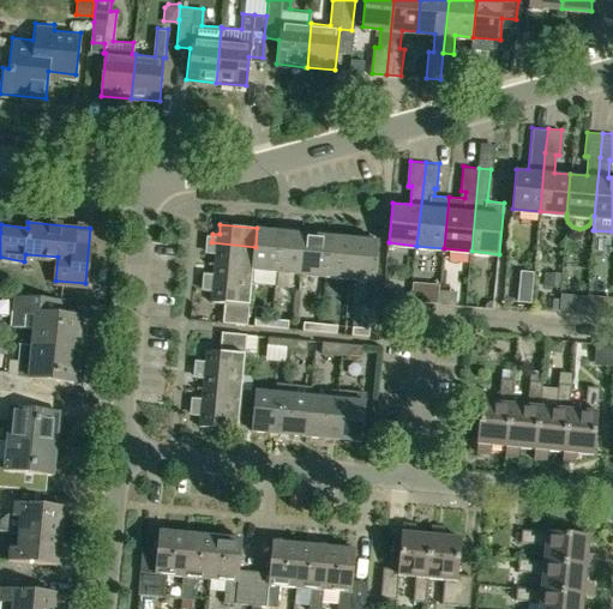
[(256,247),(253,264),(253,267),(276,270),(281,230),(257,228),(256,247)]
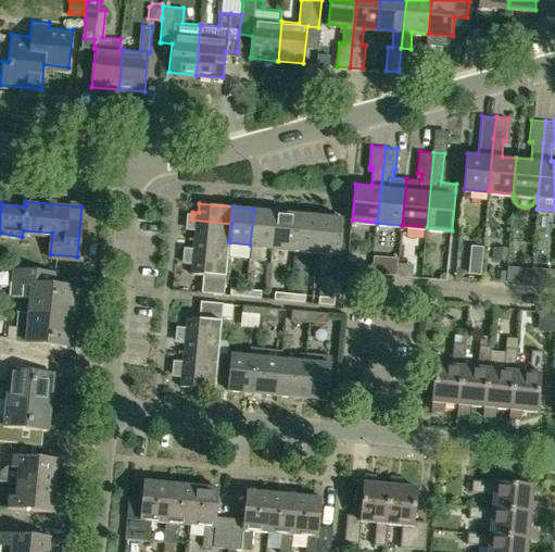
[(275,211),(254,209),(250,245),(272,247),(275,211)]
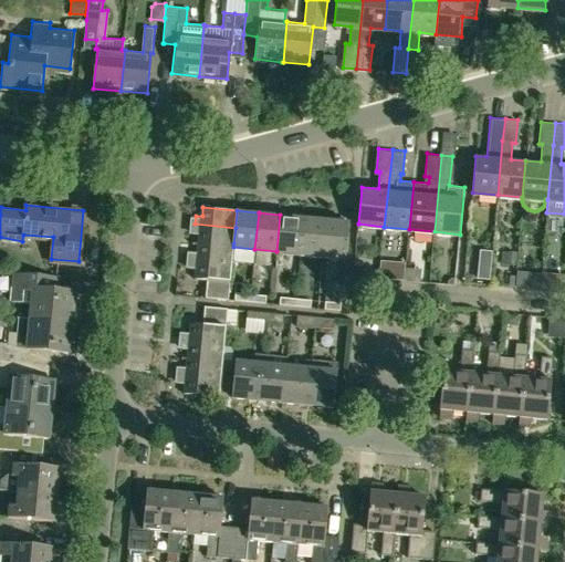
[(301,216),(280,215),(276,251),(297,253),(301,216)]
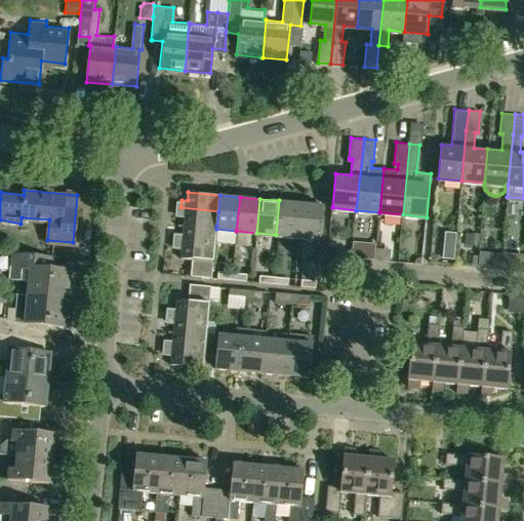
[(298,202),(279,200),(276,235),(295,236),(298,202)]
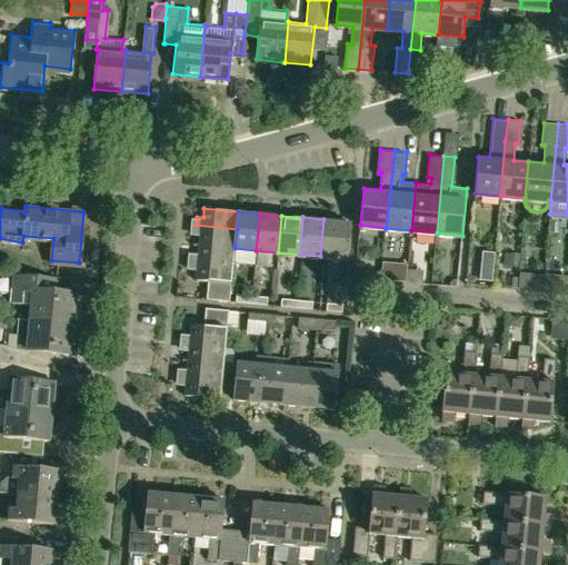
[(350,222),(324,219),(320,256),(347,259),(350,222)]
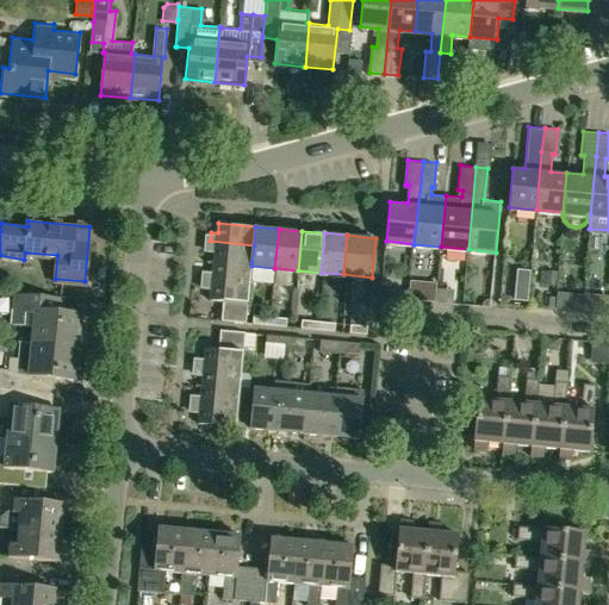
[(216,249),(215,259),(252,262),(254,245),(210,241),(209,249),(216,249)]
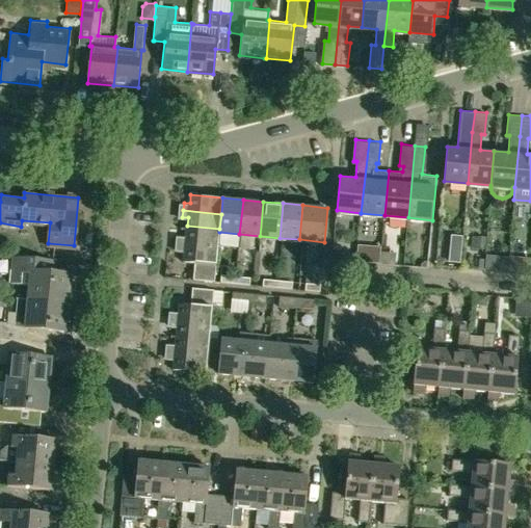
[(218,245),(219,234),(219,232),(219,229),(187,226),(186,235),(181,234),(180,242),(218,245)]
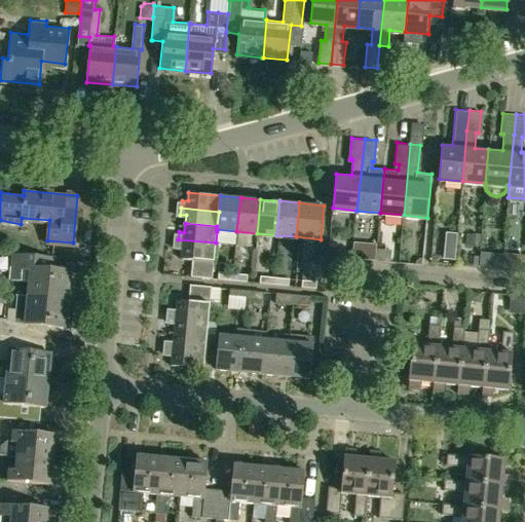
[(444,226),(443,237),(454,238),(455,227),(444,226)]
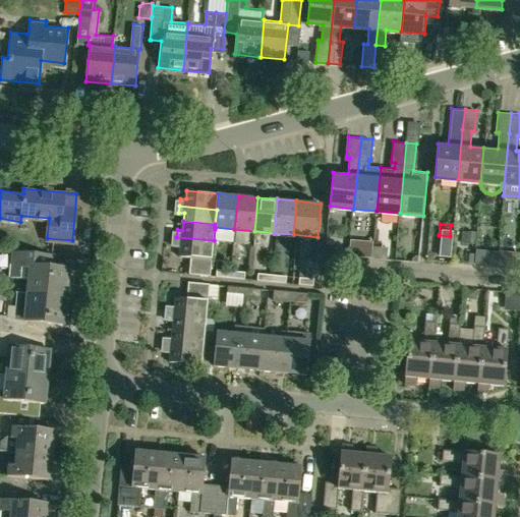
[(474,238),(475,229),(466,229),(465,237),(474,238)]
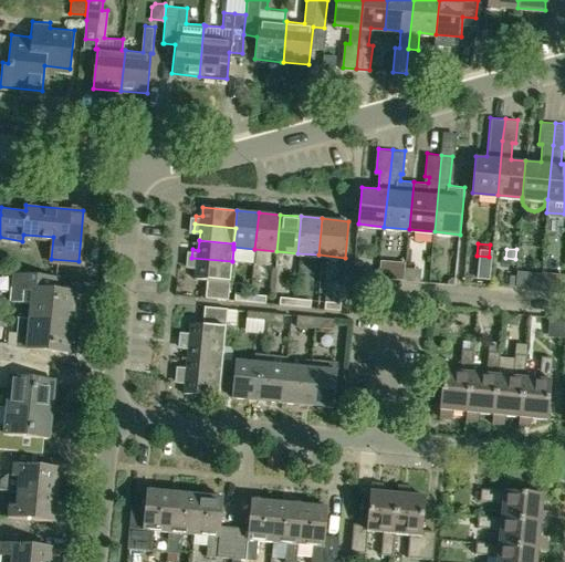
[(208,278),(208,287),(207,295),(229,298),(232,261),(191,258),(190,266),(198,267),(197,277),(208,278)]
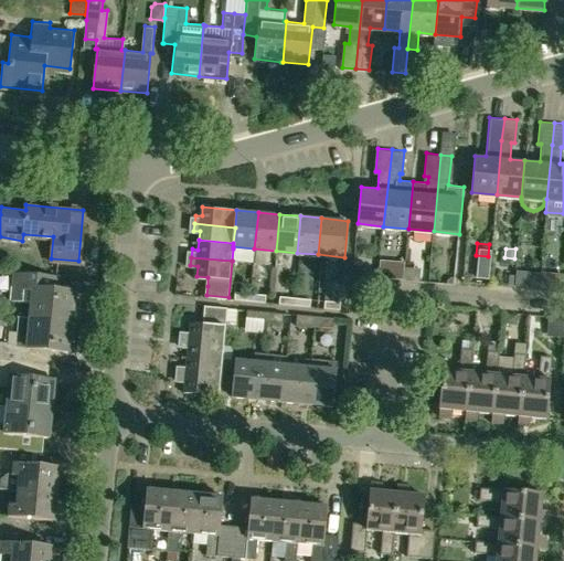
[(32,302),(30,316),(72,319),(75,290),(56,288),(57,275),(14,271),(12,299),(32,302)]
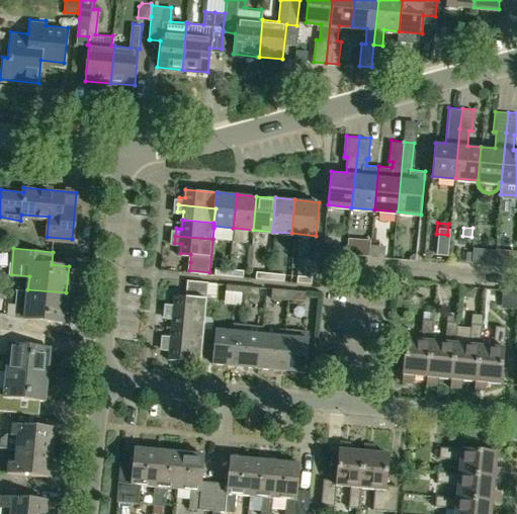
[(270,270),(269,278),(282,279),(283,272),(279,272),(280,263),(271,262),(270,270)]
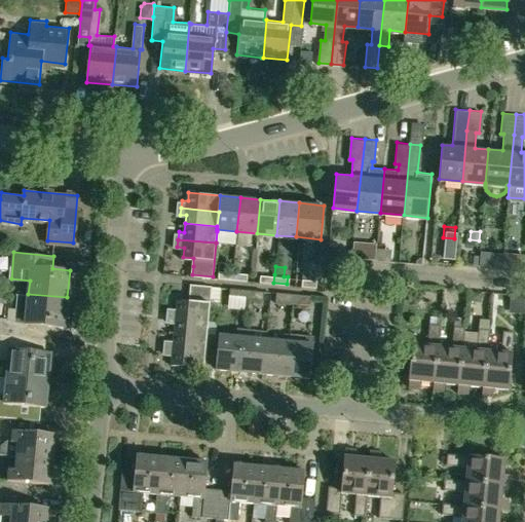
[(274,274),(273,274),(274,268),(269,267),(269,269),(263,268),(262,273),(261,273),(260,281),(273,283),(274,274)]
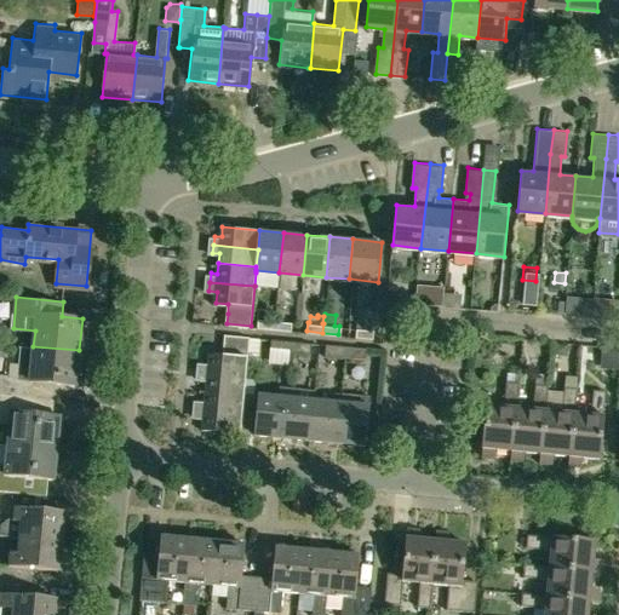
[(258,327),(274,328),(275,320),(258,317),(258,327)]
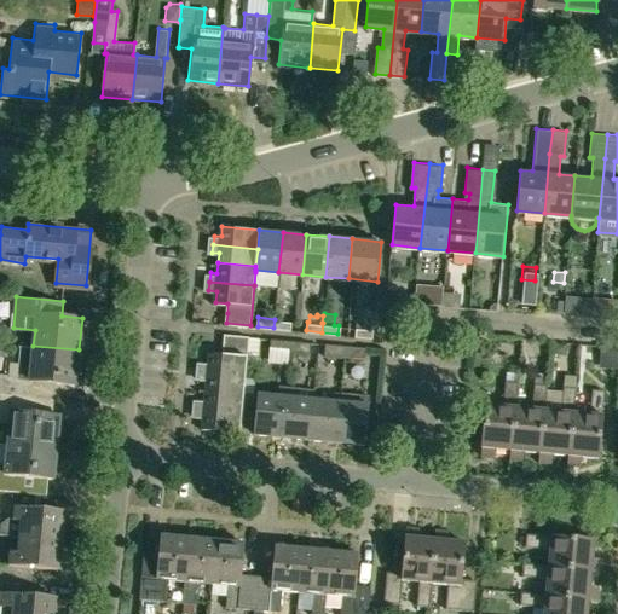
[(356,328),(357,328),(356,335),(373,336),(373,329),(374,329),(375,318),(357,317),(356,328)]
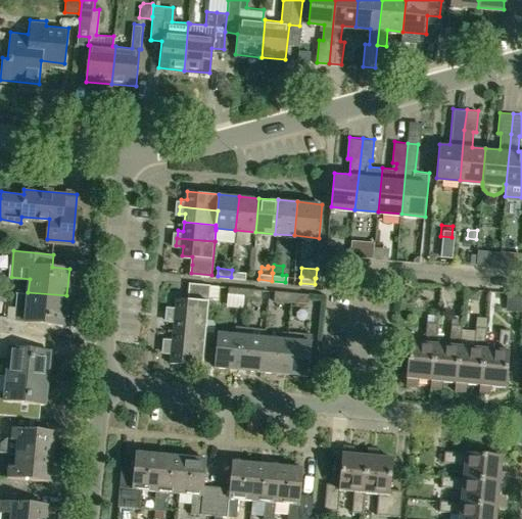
[(246,271),(232,270),(231,277),(246,278),(246,271)]
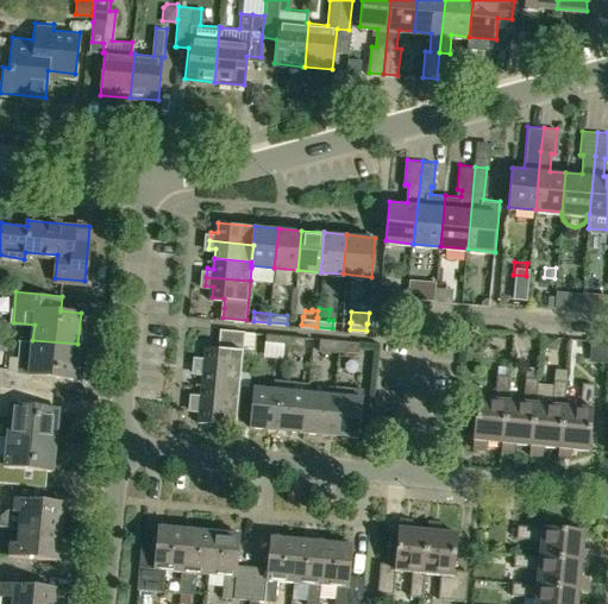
[(220,328),(219,338),(218,347),(205,346),(205,356),(199,354),(198,363),(242,367),(245,329),(220,328)]
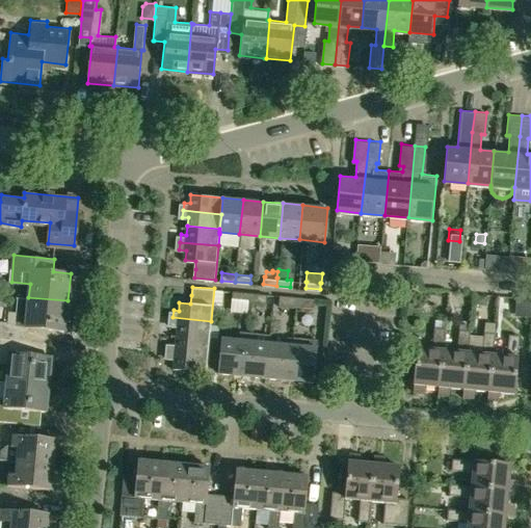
[(249,292),(233,290),(231,290),(229,305),(242,306),(242,311),(247,311),(248,301),(249,292)]
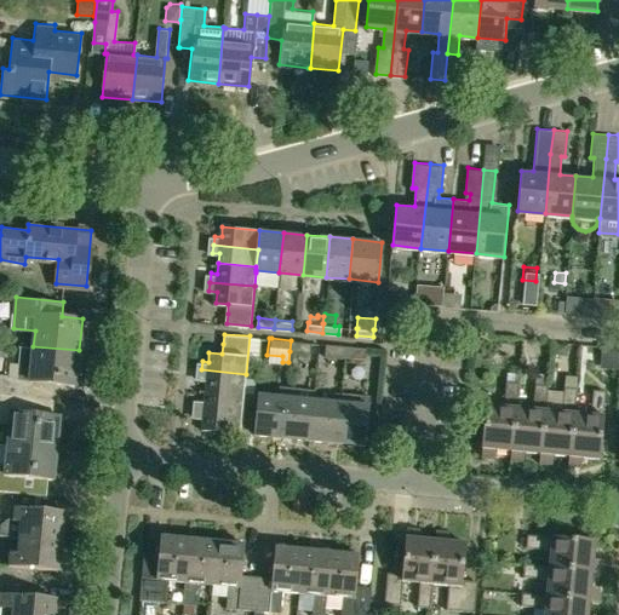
[(311,342),(291,340),(290,351),(310,352),(311,342)]
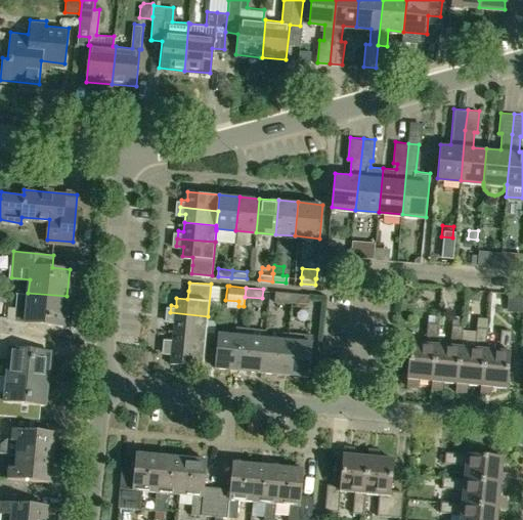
[(467,288),(466,298),(475,299),(478,296),(478,289),(467,288)]
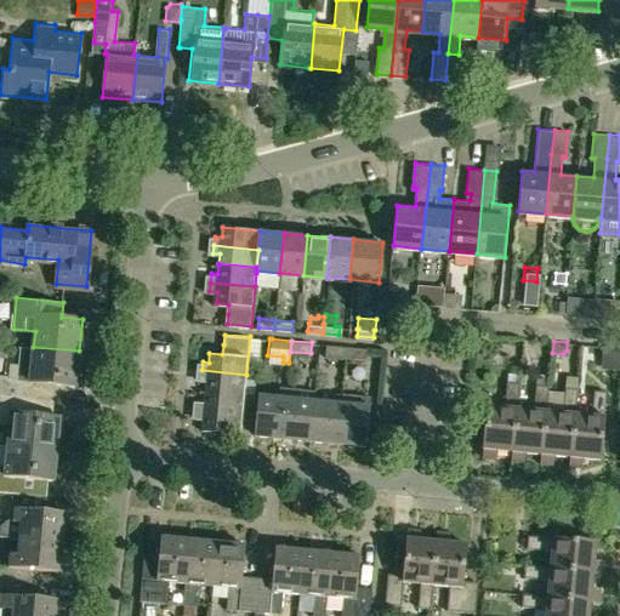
[(347,346),(326,343),(326,353),(346,355),(347,346)]
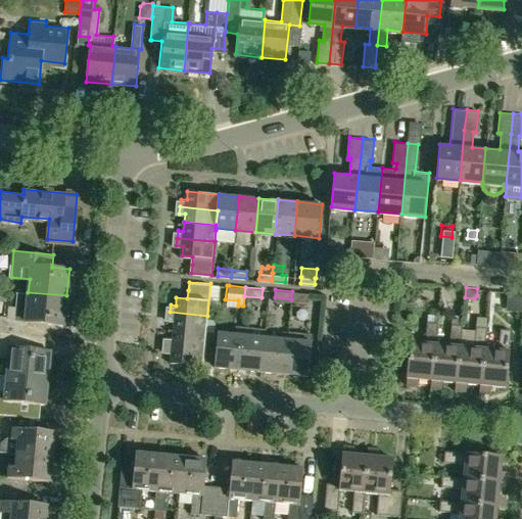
[(310,292),(292,291),(291,299),(309,300),(310,292)]
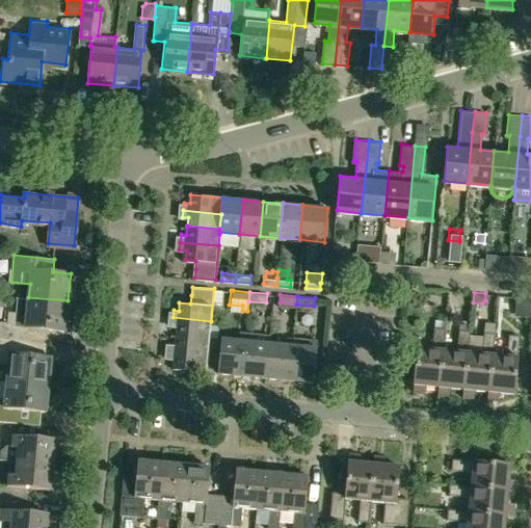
[(65,331),(68,300),(28,297),(27,313),(8,311),(7,320),(0,319),(0,336),(28,340),(35,340),(37,327),(65,331)]
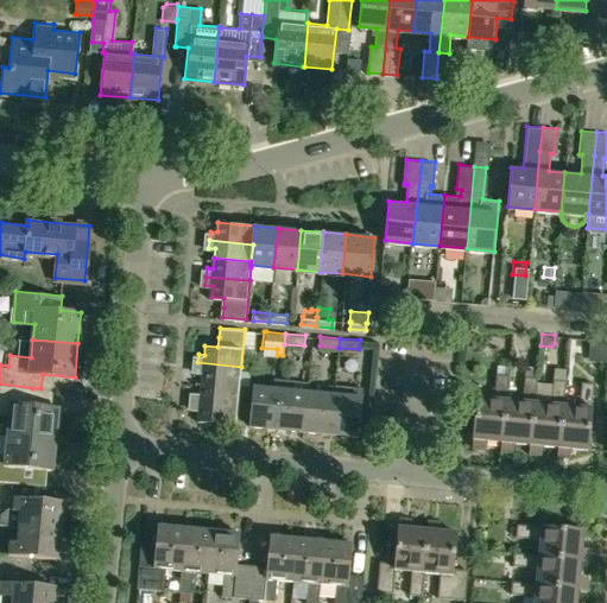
[(239,385),(240,376),(241,367),(197,362),(197,370),(203,372),(202,382),(239,385)]
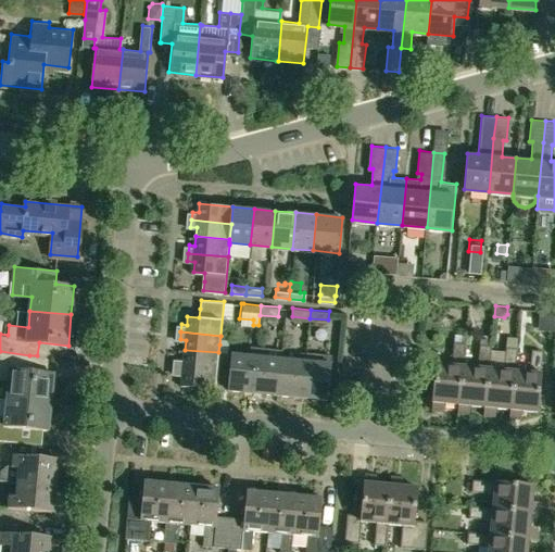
[(445,401),(459,402),(466,342),(463,341),(463,333),(455,333),(452,362),(437,361),(434,385),(436,384),(433,409),(439,409),(439,406),(445,406),(445,401)]
